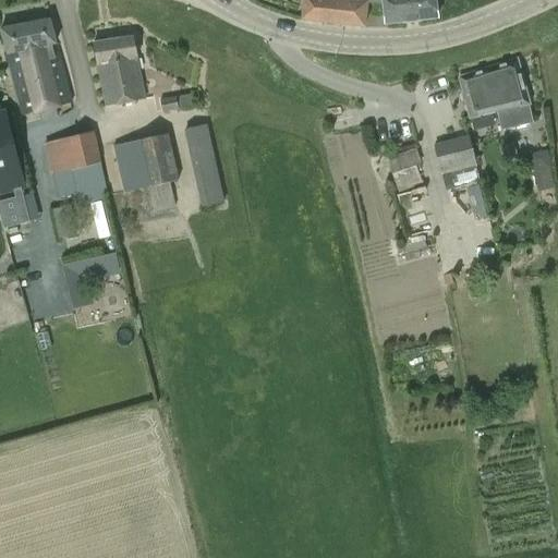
[(365,26),(367,3),(367,1),(363,1),(362,0),(303,0),(302,20),(365,26)]
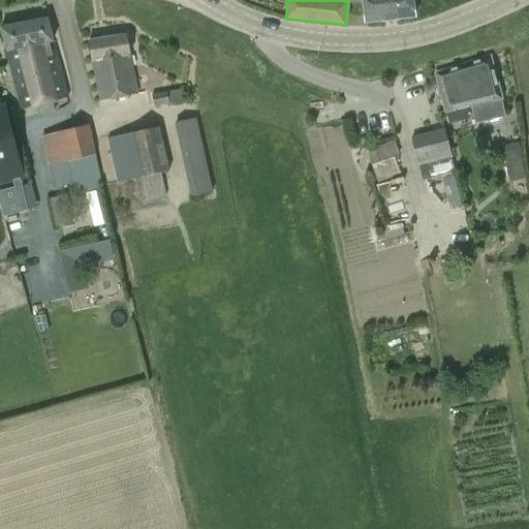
[(348,3),(363,5),(365,23),(390,20),(387,0),(343,0),(344,1),(348,1),(348,3)]
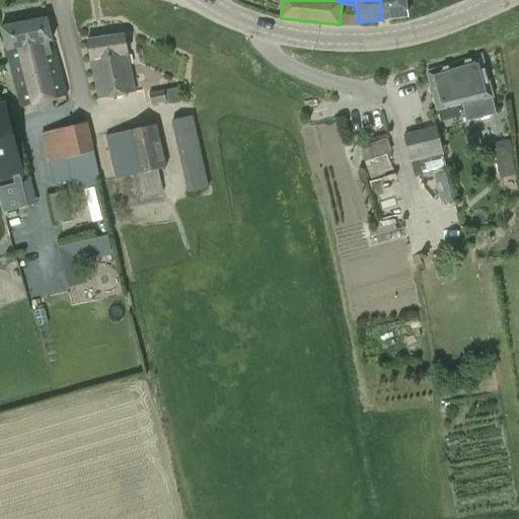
[(380,0),(382,19),(406,16),(404,0),(380,0)]
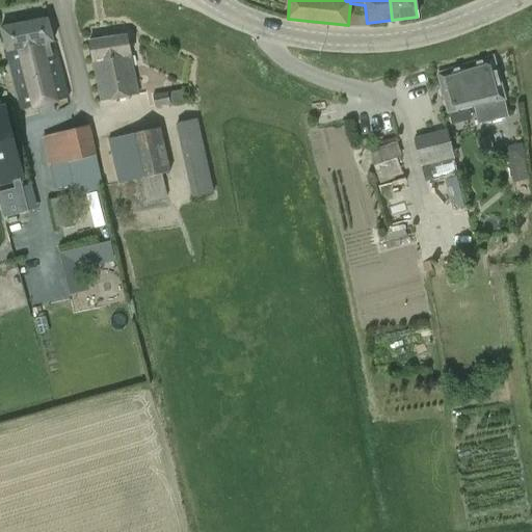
[(68,99),(47,18),(1,29),(22,110),(68,99)]
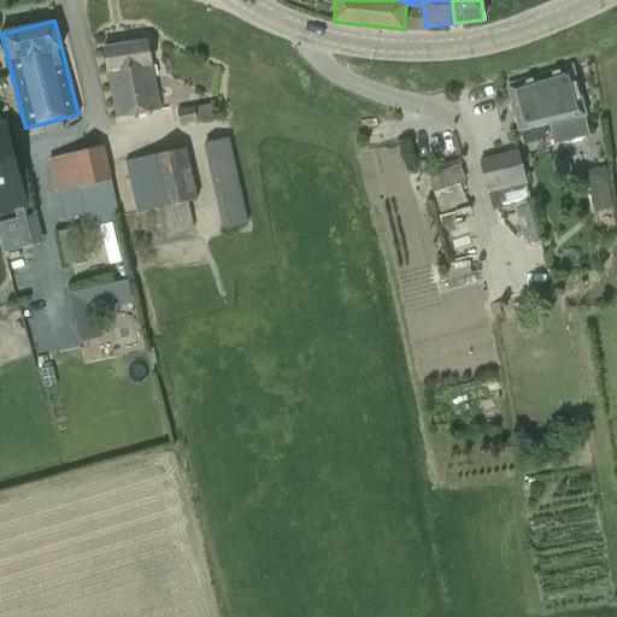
[(160,110),(147,40),(104,48),(117,118),(160,110)]
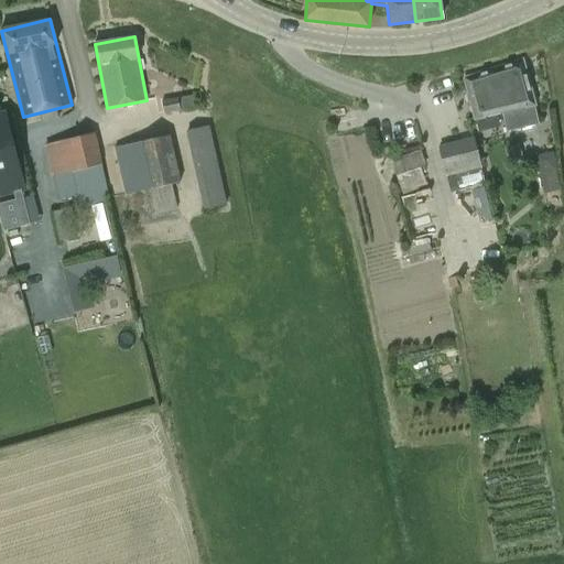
[(539,125),(534,106),(537,105),(522,61),(464,78),(476,119),(501,114),(506,132),(539,125)]
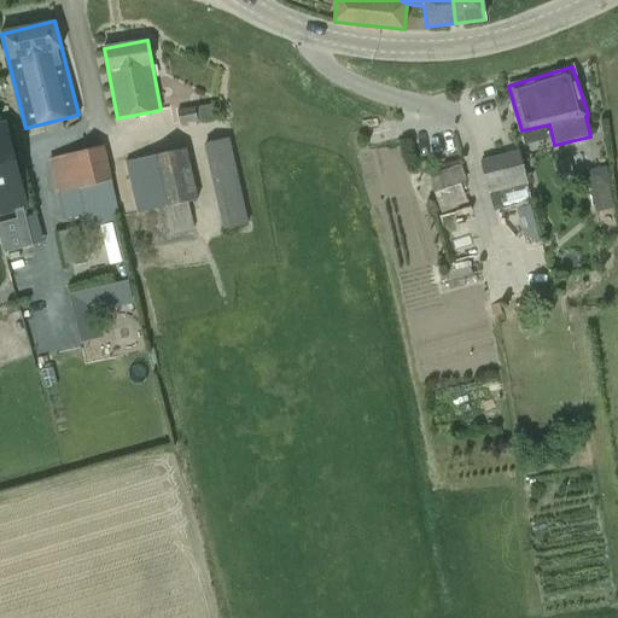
[(180,124),(215,118),(213,104),(178,110),(180,124)]
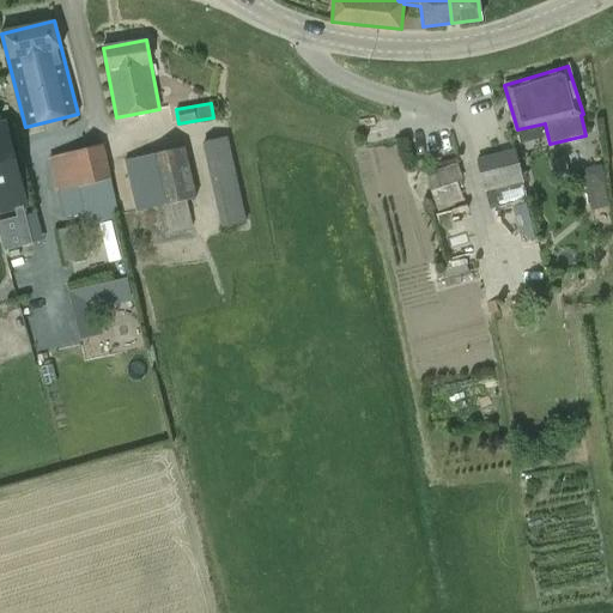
[(0,212),(24,207),(5,133),(0,133),(0,212)]
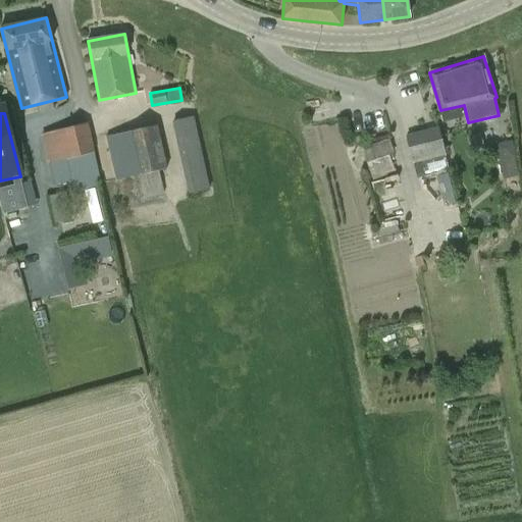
[(189,194),(201,192),(210,190),(193,116),(172,121),(189,194)]
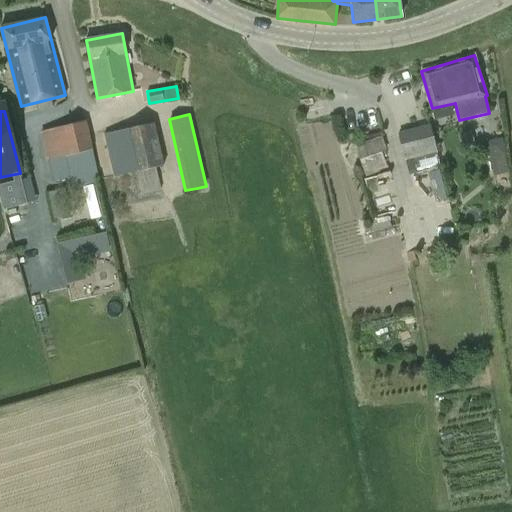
[(53,181),(98,170),(99,169),(86,120),(40,133),(53,181)]
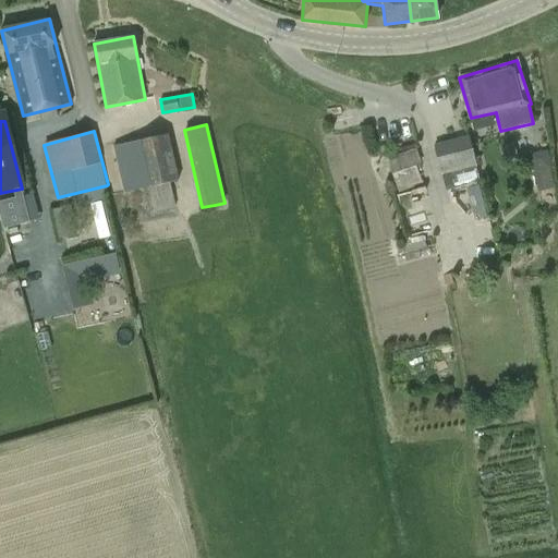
[(179,181),(170,134),(112,146),(123,192),(146,187),(152,211),(176,206),(170,183),(179,181)]
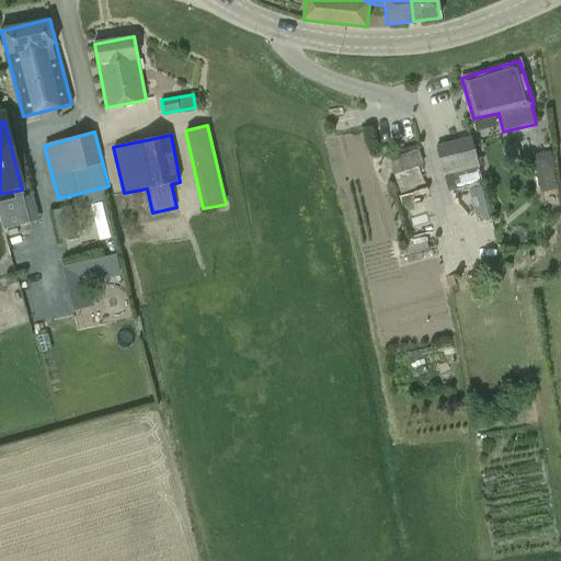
[(443,172),(478,163),(470,136),(435,146),(443,172)]
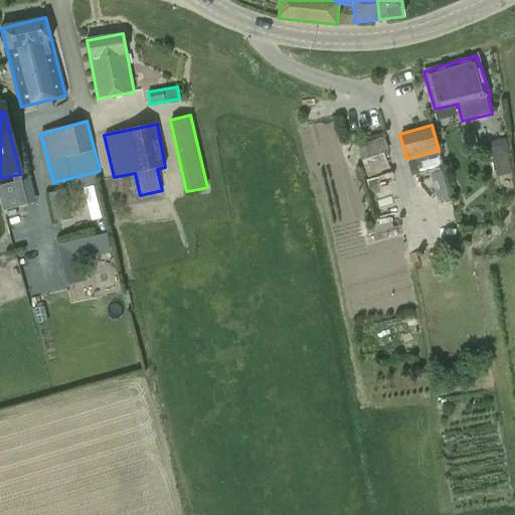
[(469,150),(478,148),(474,133),(466,135),(469,150)]
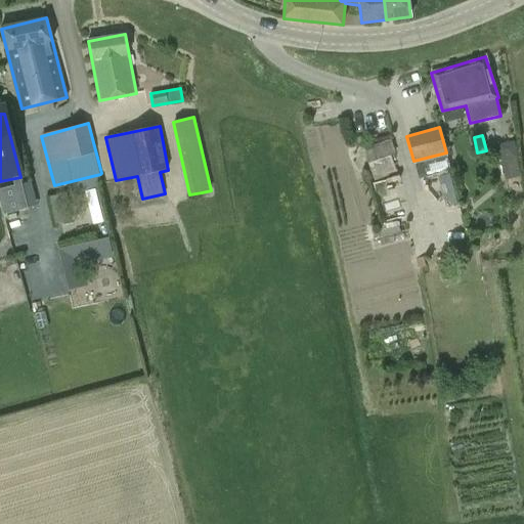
[(374,181),(395,173),(396,172),(391,156),(395,154),(391,140),(370,145),(372,149),(364,151),(374,181)]
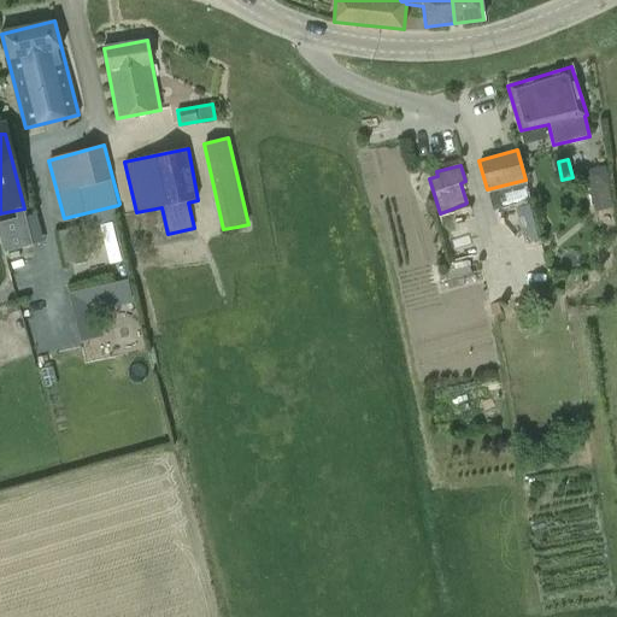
[(592,191),(609,186),(611,186),(606,166),(593,170),(589,176),(592,191)]
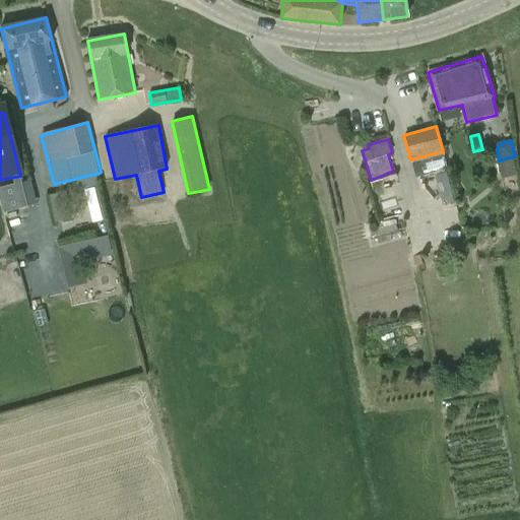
[(517,175),(513,156),(499,160),(504,178),(517,175)]
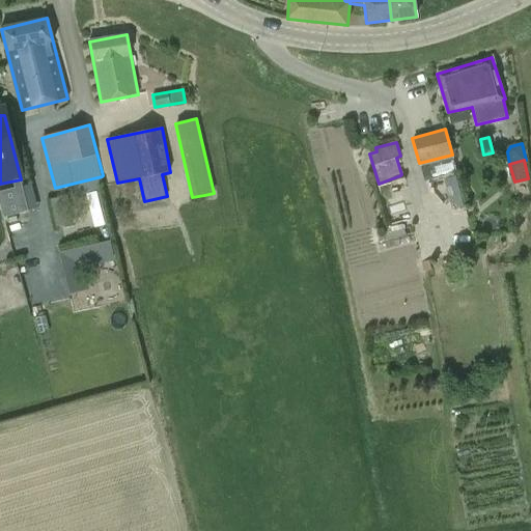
[(428,165),(420,167),(424,182),(432,179),(428,165)]
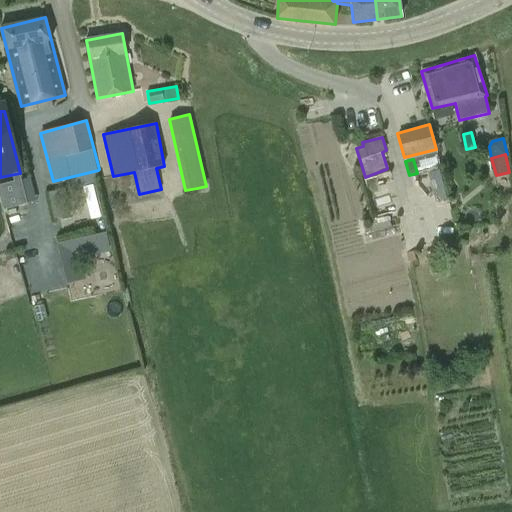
[(111,252),(106,232),(82,238),(86,257),(111,252)]
